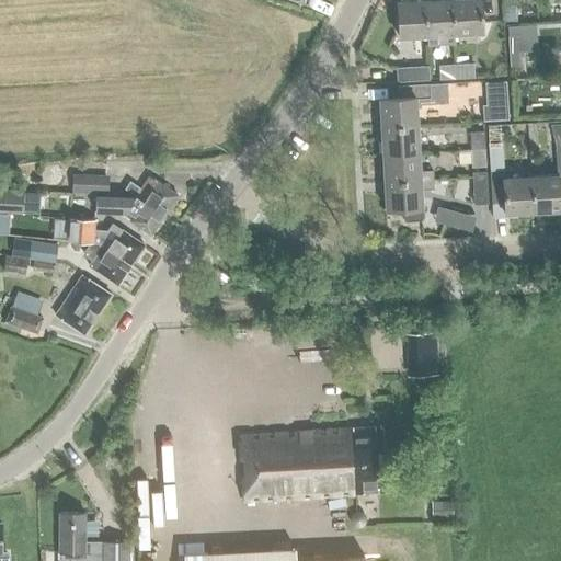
[(424,0),(420,1),(397,2),(397,18),(398,33),(398,37),(425,36),(424,0)]
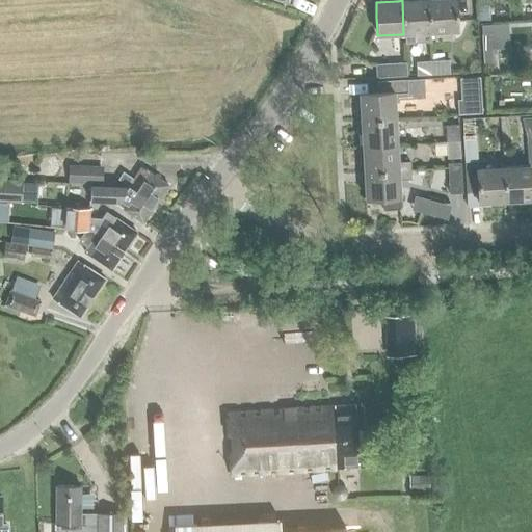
[(430,43),(430,32),(427,0),(407,0),(402,0),(403,34),(404,44),(430,43)]
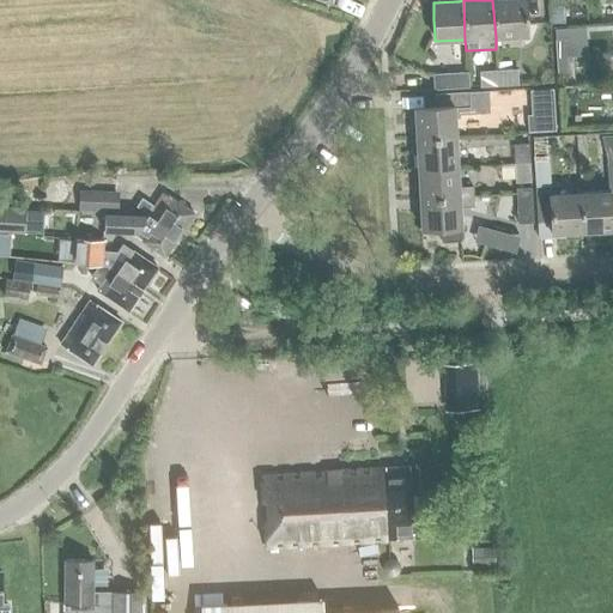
[(523,0),(492,0),(496,37),(528,36),(523,0)]
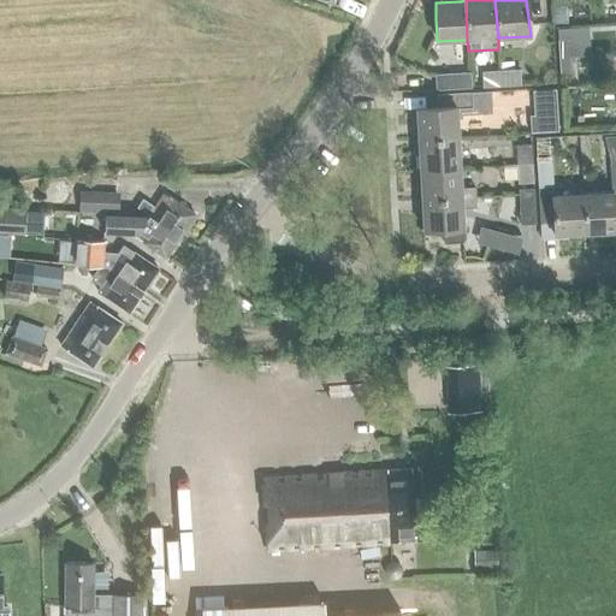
[(557,27),(567,25),(567,6),(556,7),(557,27)]
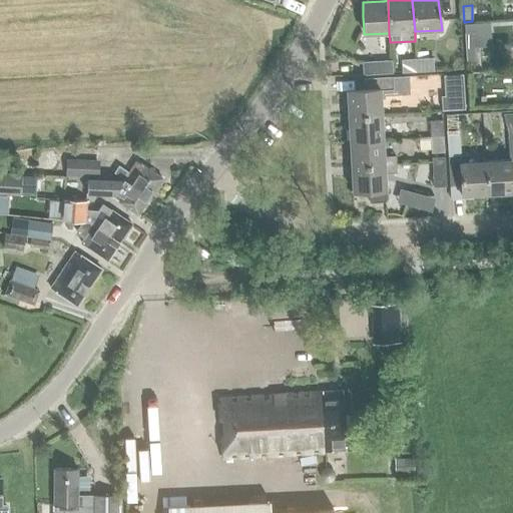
[(364,30),(363,16),(347,17),(348,31),(359,31),(364,30)]
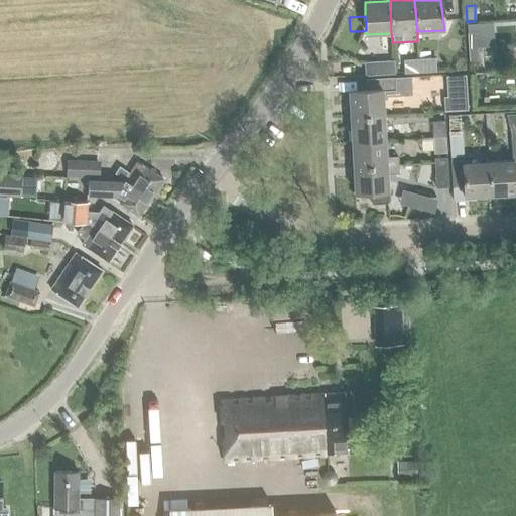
[(468,31),(469,48),(482,47),(481,30),(468,31)]
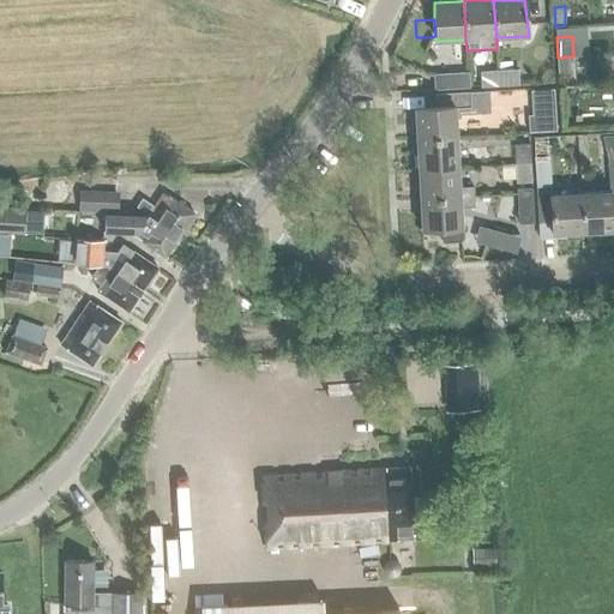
[(573,56),(558,58),(559,76),(575,76),(573,56)]
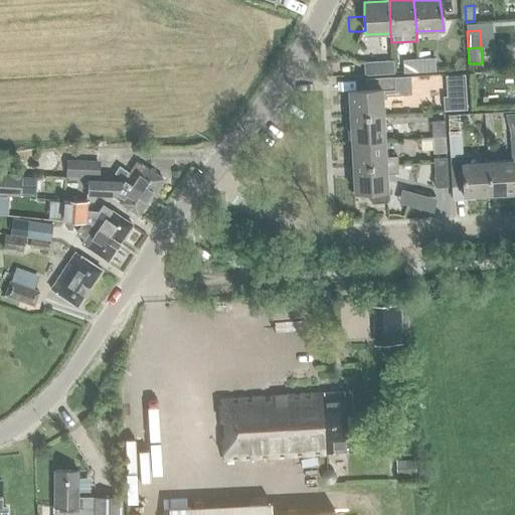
[(419,70),(437,69),(436,58),(418,59),(419,70)]
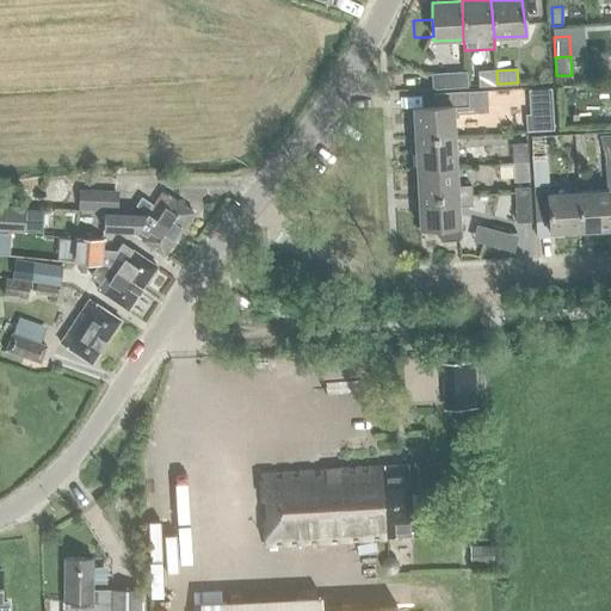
[(498,84),(497,71),(479,72),(480,85),(498,84)]
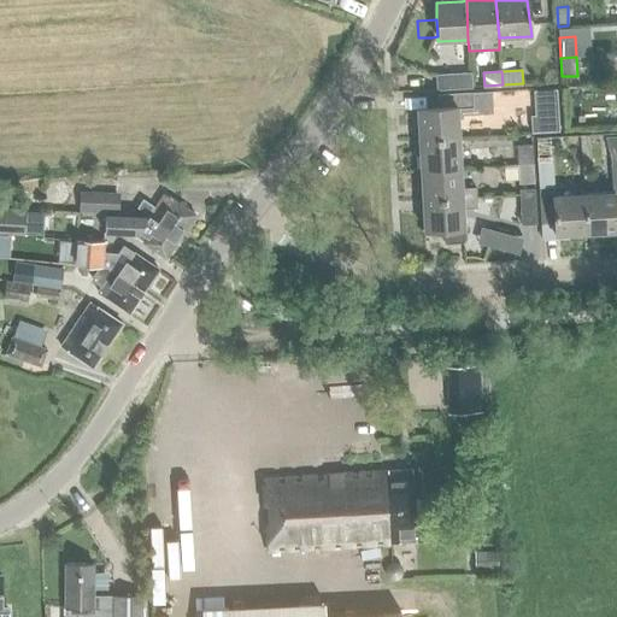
[(471,74),(462,74),(436,76),(436,88),(464,87),(471,86),(471,74)]
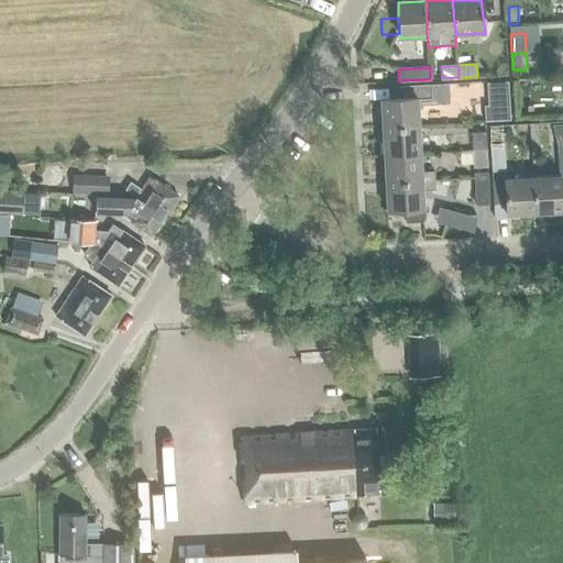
[(448,84),(398,87),(398,99),(379,100),(382,128),(418,125),(417,106),(448,105),(449,102),(448,84)]
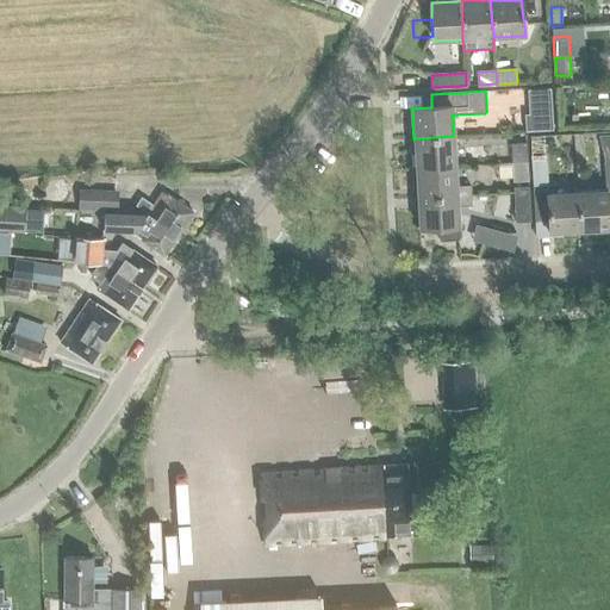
[(527,130),(554,129),(553,112),(530,113),(526,113),(527,130)]
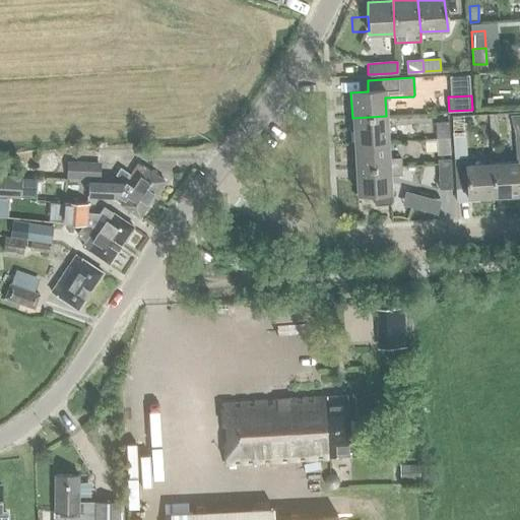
[(519,114),(510,115),(514,130),(516,141),(519,140),(519,114)]
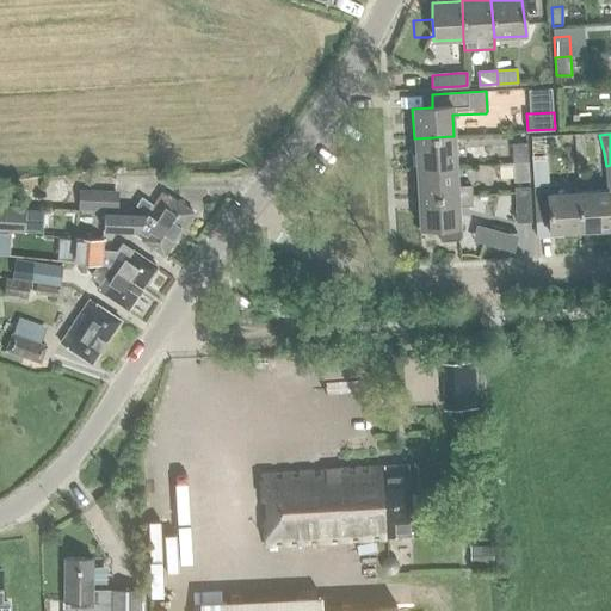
[(454,136),(414,139),(415,168),(455,166),(454,136)]
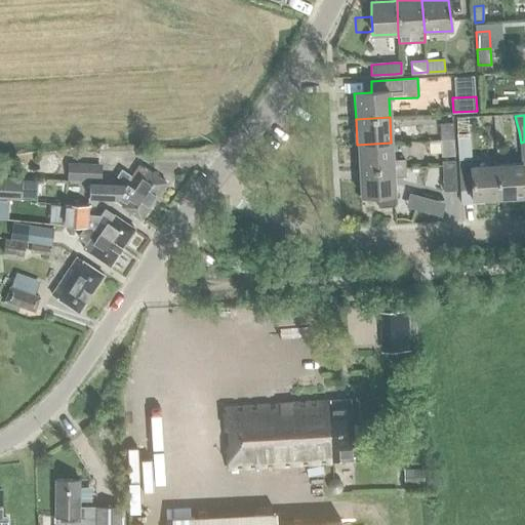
[(440,123),(441,139),(454,138),(453,123),(440,123)]
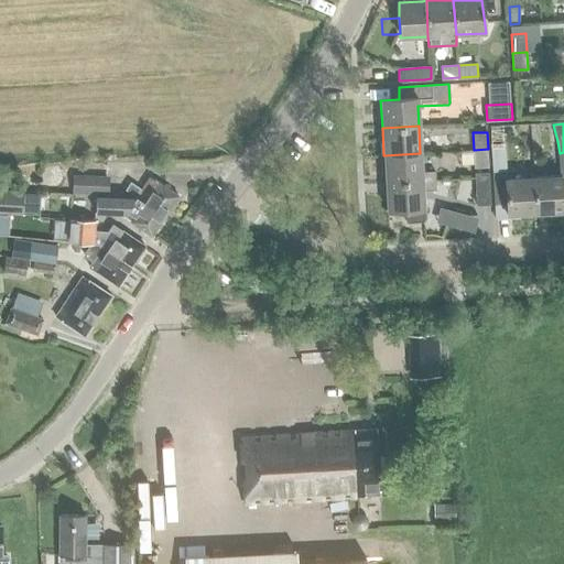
[(489,165),(488,149),(474,150),(475,166),(489,165)]
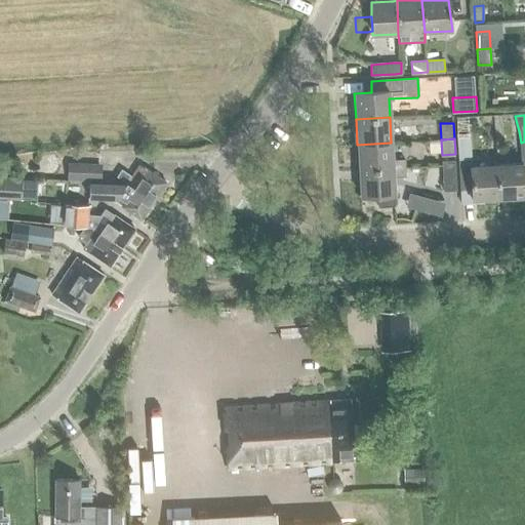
[(522,165),(494,166),(496,199),(523,198),(522,172),(524,171),(524,142),(521,143),(522,165)]
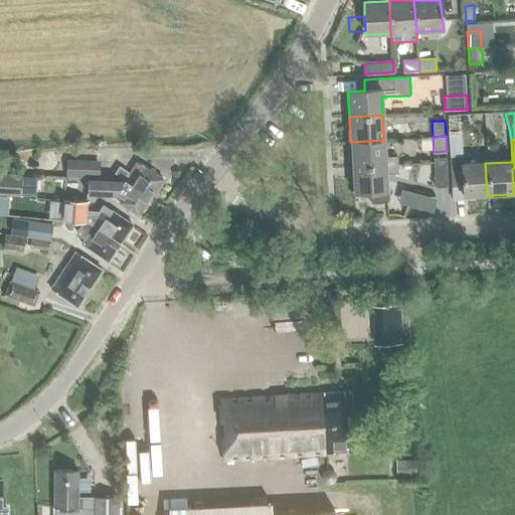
[(352,167),(385,165),(397,164),(397,157),(384,158),(383,140),(350,142),(352,167)]
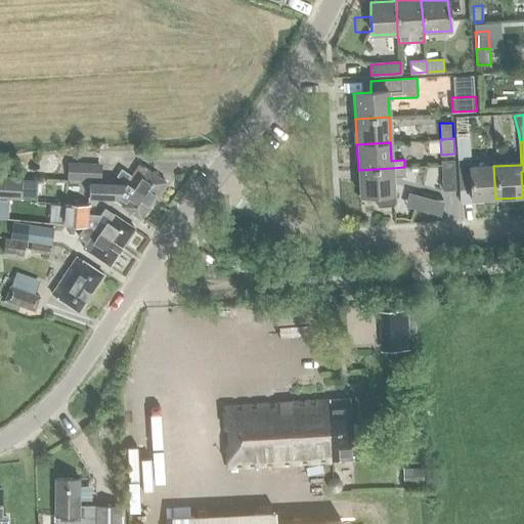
[(454,160),(441,161),(443,189),(455,188),(454,160)]
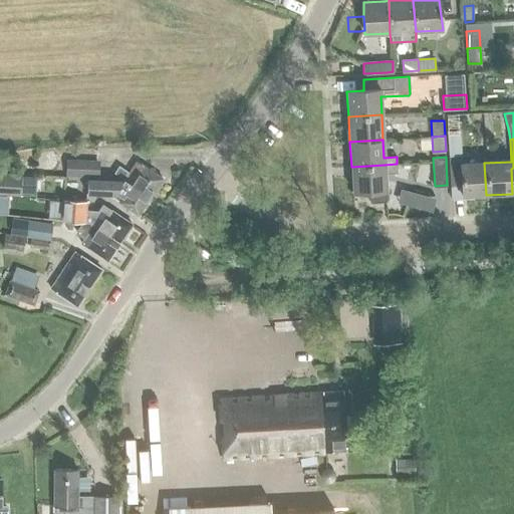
[(462,196),(486,195),(484,163),(463,164),(463,157),(451,158),(452,188),(462,187),(462,196)]
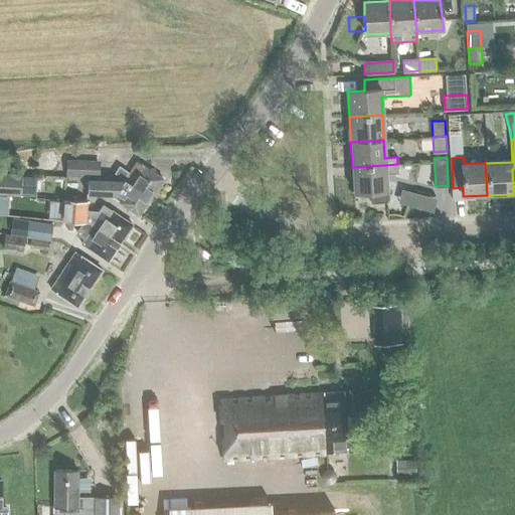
[(69,158),(67,174),(96,176),(98,160),(69,158)]
